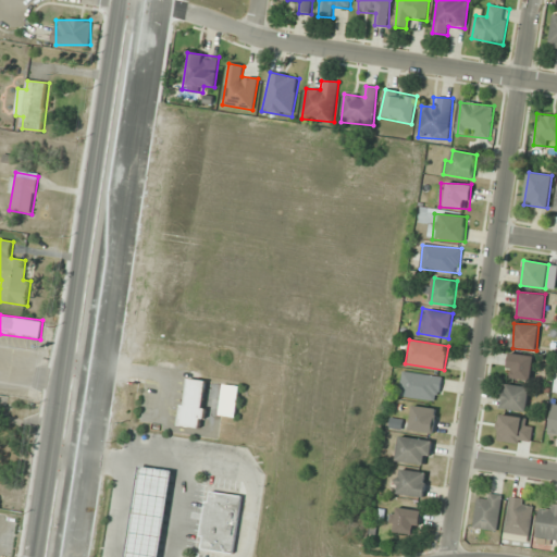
[(508,380),(533,380),(533,355),(508,355),(508,380)]
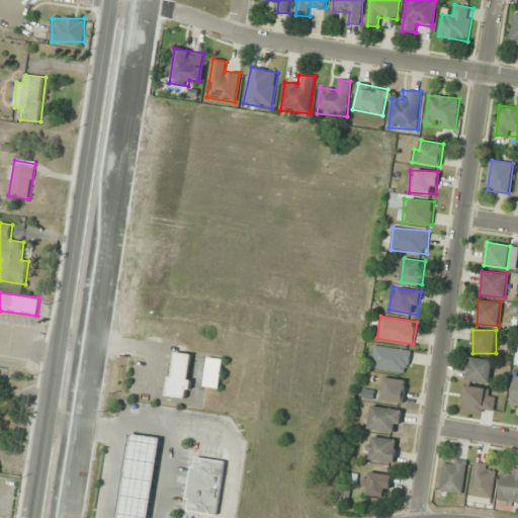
[(372,368),(409,373),(412,350),(375,346),(372,368)]
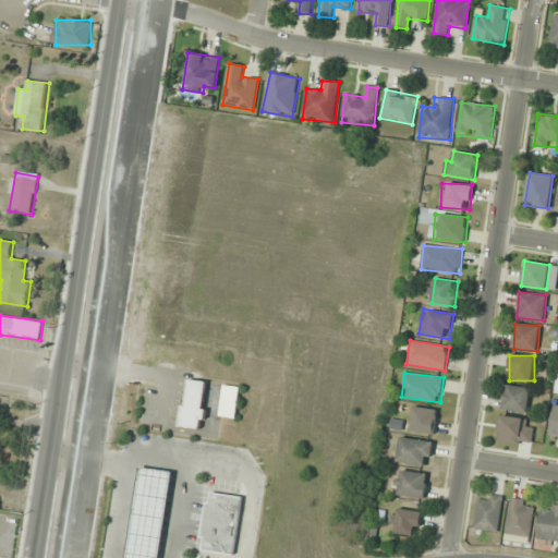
[(180,427),(203,431),(209,381),(186,379),(180,427)]
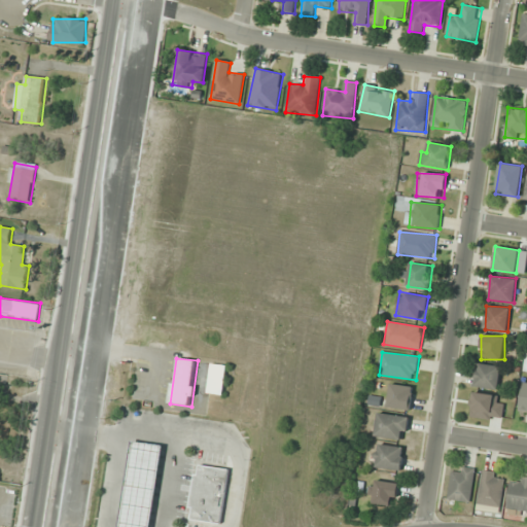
[(499,388),(499,364),(477,364),(477,388),(499,388)]
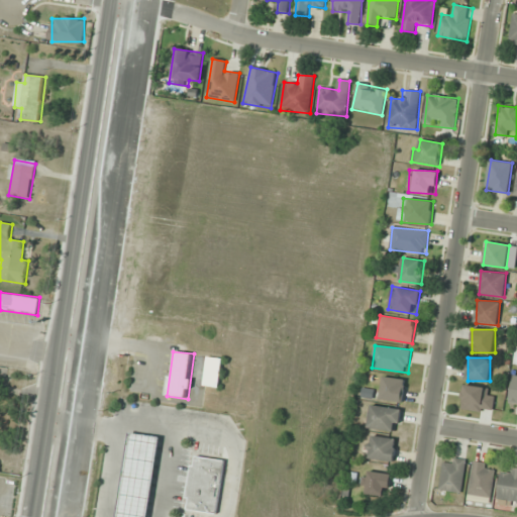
[(381,400),(404,403),(407,379),(384,377),(381,400)]
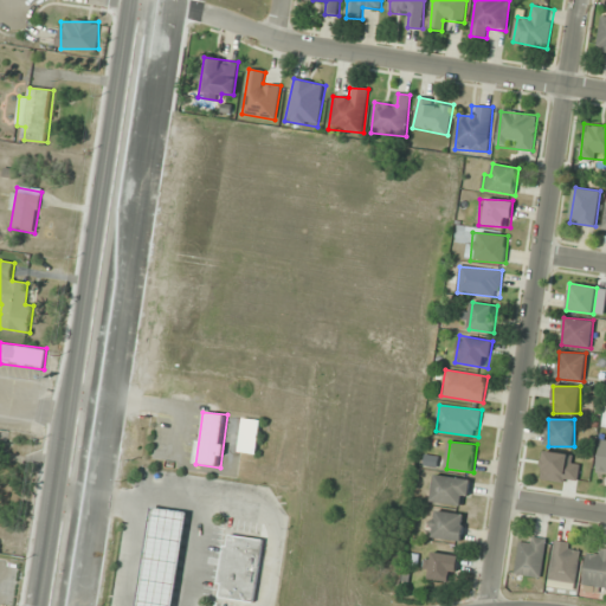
[(578,481),(578,463),(567,463),(567,453),(545,453),(545,481),(578,481)]
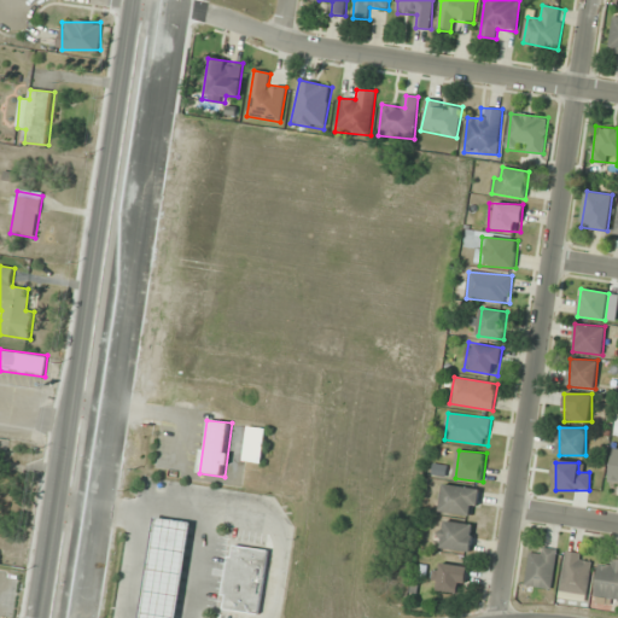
[(476,517),(481,489),(445,483),(441,511),(476,517)]
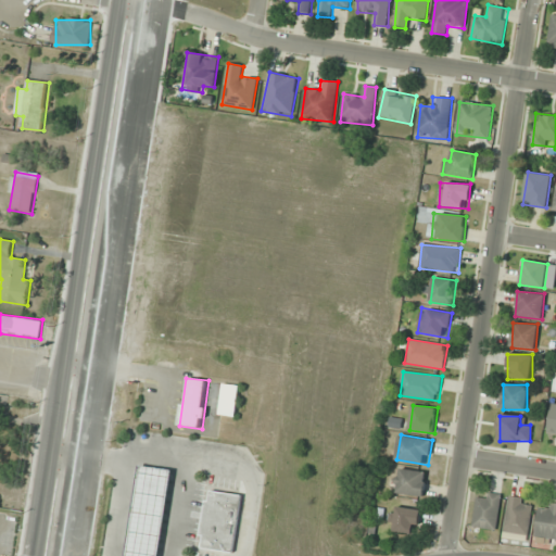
[(126,555),(160,555),(173,469),(139,465),(126,555)]
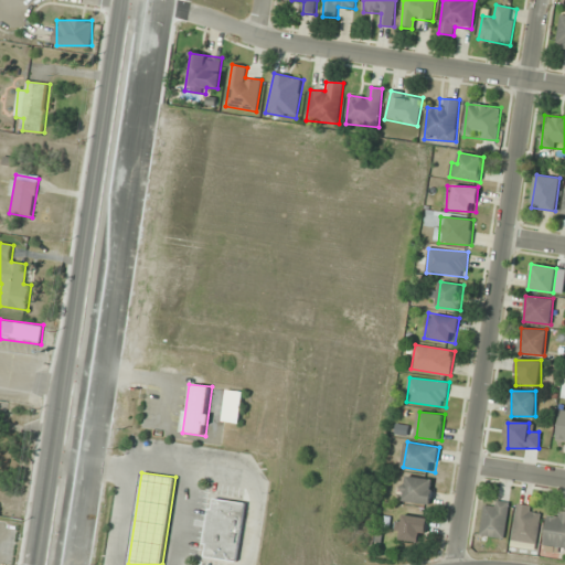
[(435,479),(406,476),(402,500),(432,505),(435,479)]
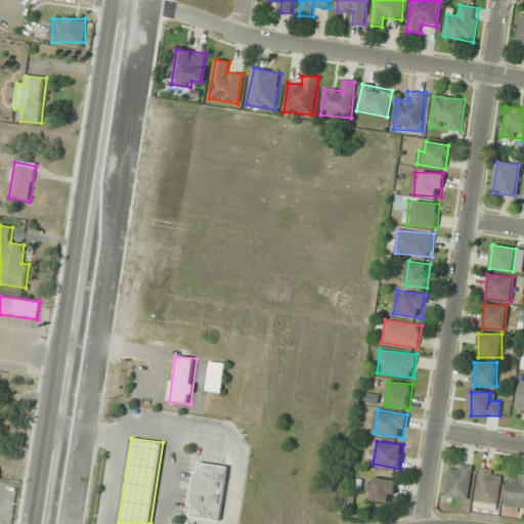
[(187,517),(221,521),(228,466),(195,462),(187,517)]
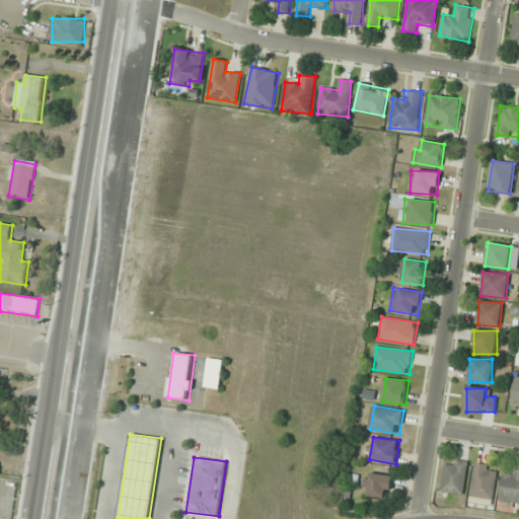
[(469,463),(448,458),(441,491),(461,495),(469,463)]
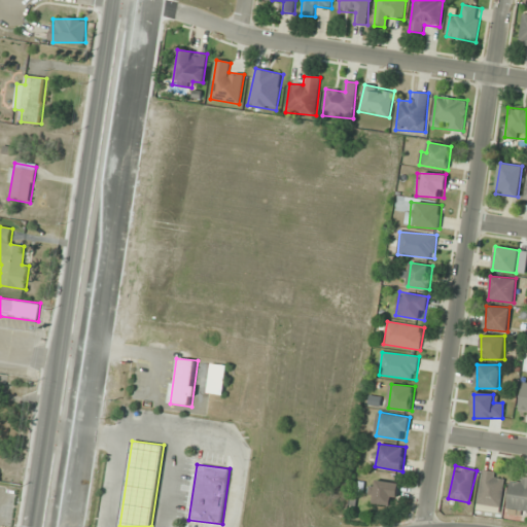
[(504,472),(482,471),(481,504),(502,505),(504,472)]
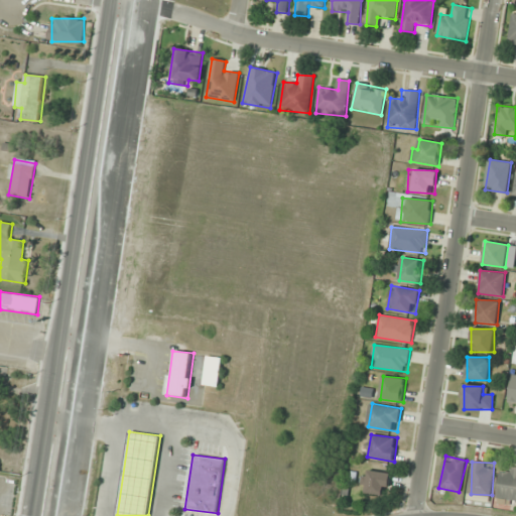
[(515,466),(512,465),(510,474),(502,472),(496,497),(515,501),(515,466)]
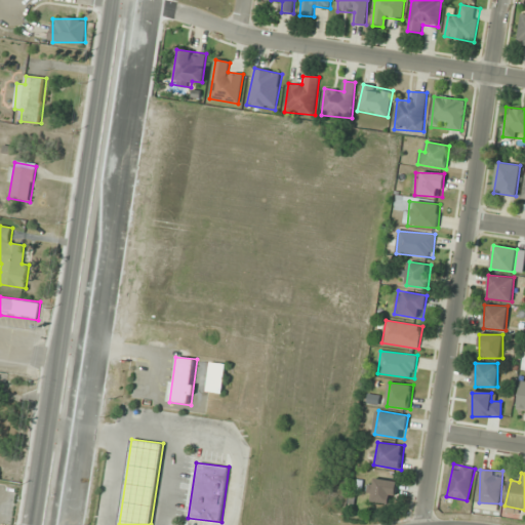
[(394,505),(398,481),(374,477),(370,500),(394,505)]
